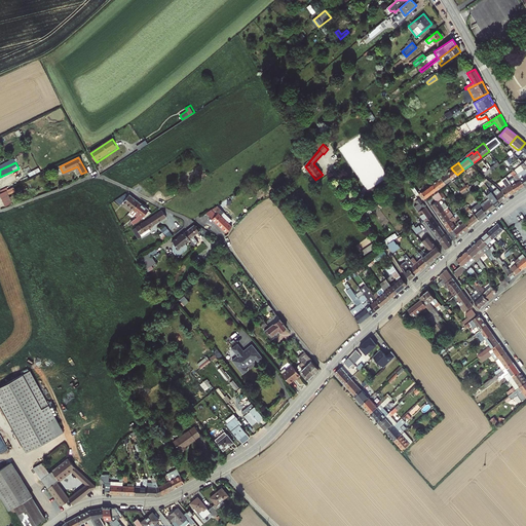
[(524,171),(517,175),(524,186),(525,184),(525,164),(525,163),(521,165),(524,171)]
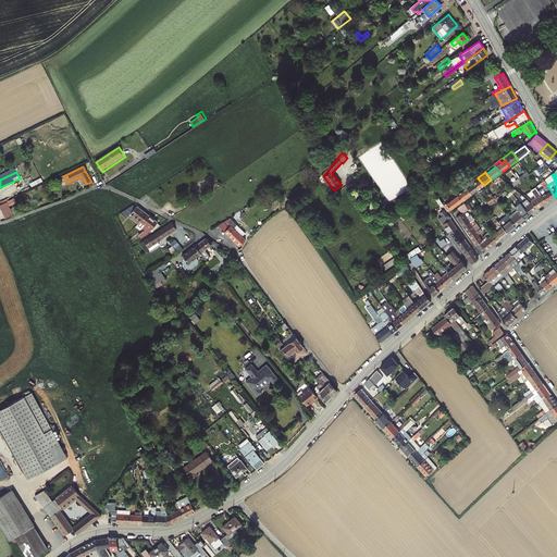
[(66,183),(67,185),(81,178),(84,185),(86,184),(82,176),(66,183)]
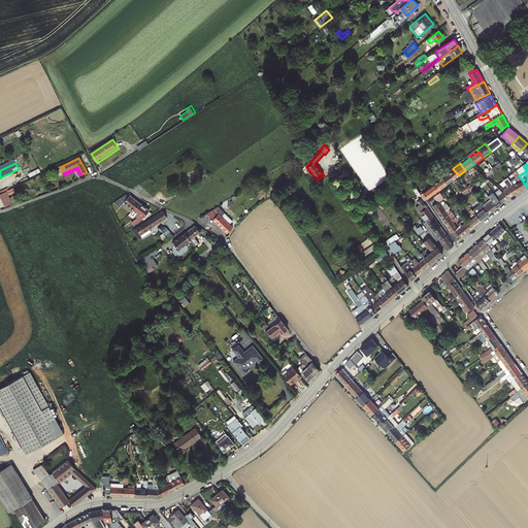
[(454,170),(449,174),(453,180),(459,175),(454,170)]
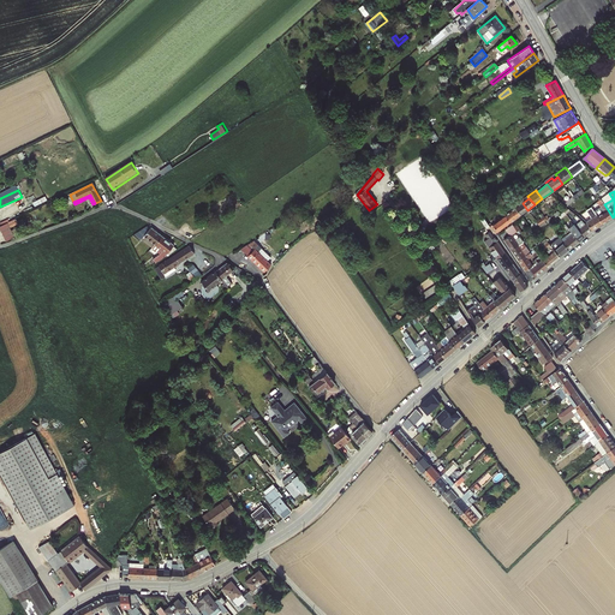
[(602,201),(597,203),(603,212),(597,216),(602,224),(607,221),(613,218),(604,204),(602,201)]
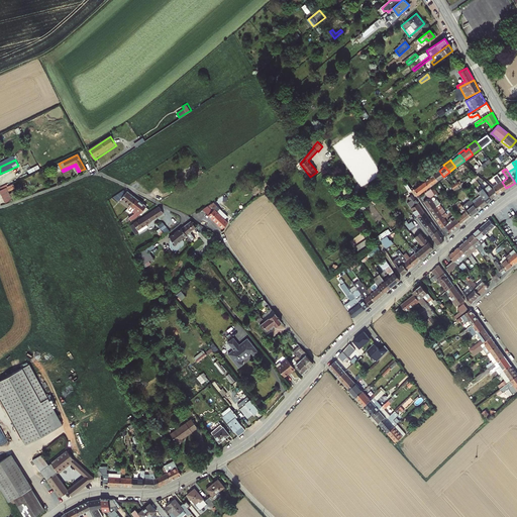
[(372,181),(380,175),(377,171),(369,176),(372,181)]
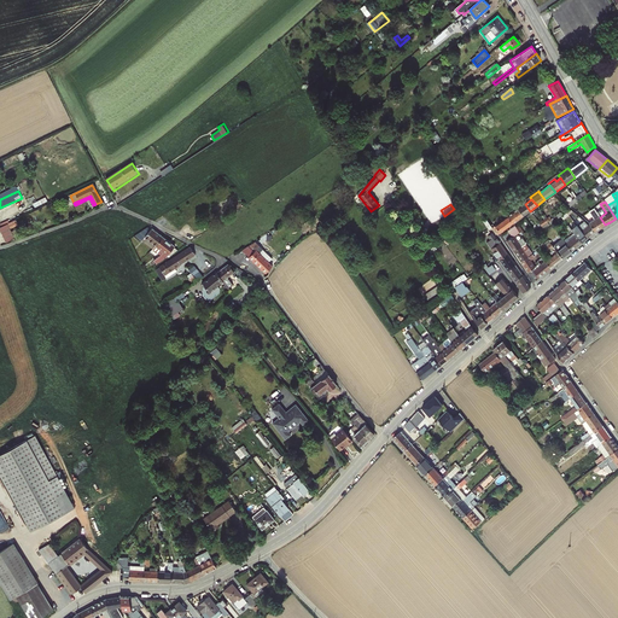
[(519,205),(516,208),(523,216),(530,211),(525,204),(522,207),(519,205)]
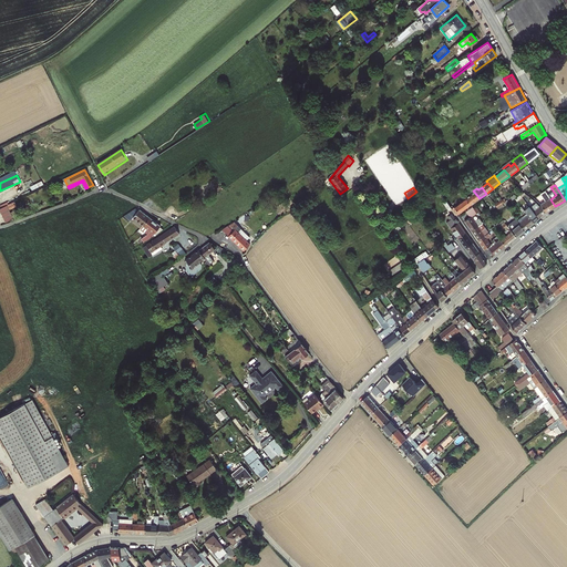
[(480,198),(473,191),(464,197),(471,205),(480,198)]
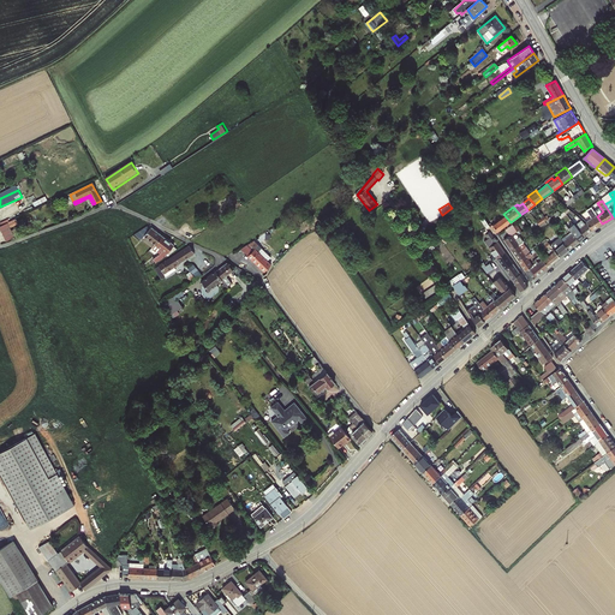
[(586,210),(592,219),(587,222),(592,231),(596,228),(602,224),(597,216),(593,209),(592,208),(591,207),(586,210)]
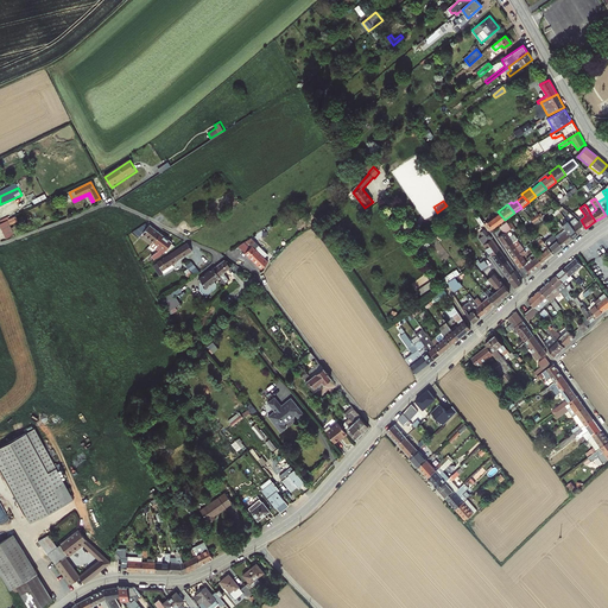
[(486,221),(492,229),(505,220),(498,211),(486,221)]
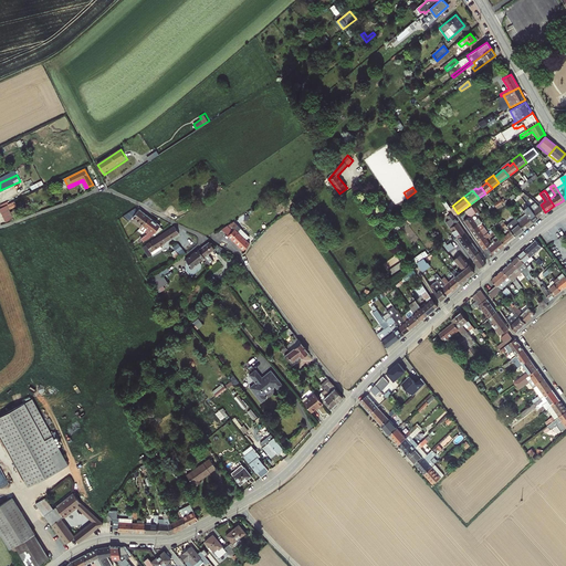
[(501,199),(494,205),(496,208),(499,210),(504,206),(505,206),(501,199)]
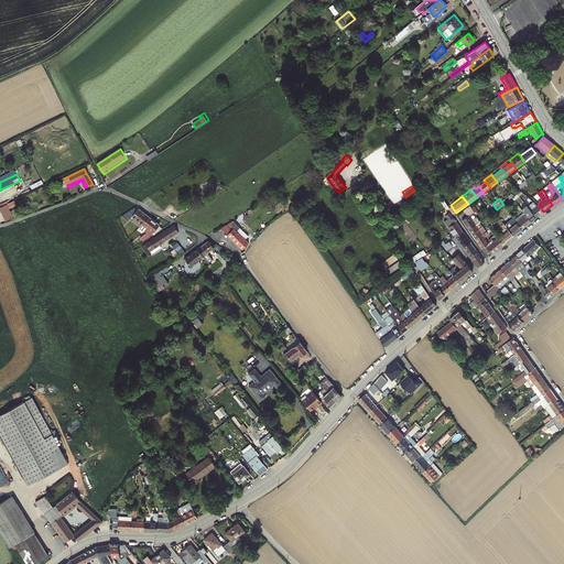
[(527,201),(524,203),(531,210),(537,217),(543,212),(539,204),(537,205),(532,202),(529,204),(527,201)]
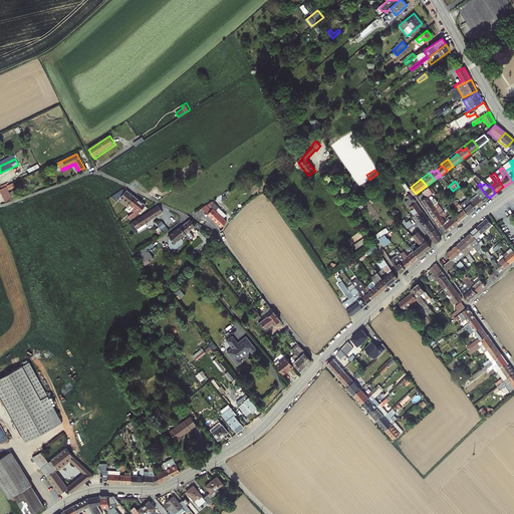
[(14,185),(0,191),(6,203),(13,201),(9,192),(16,188),(14,185)]
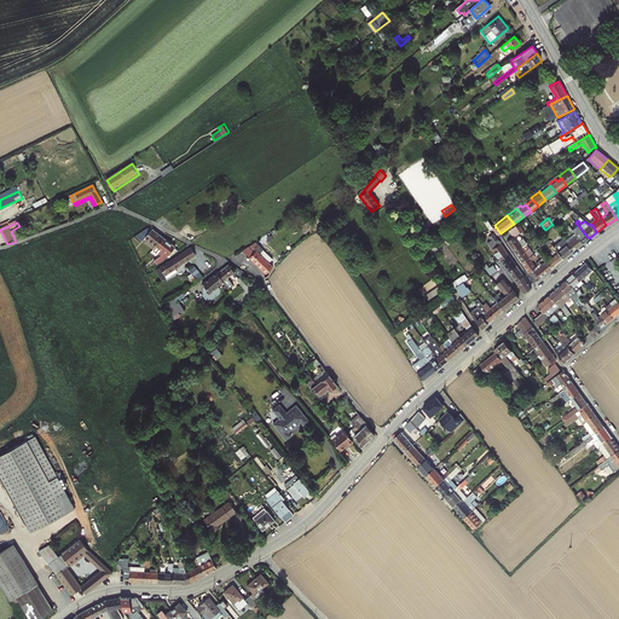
[(570,226),(583,243),(589,238),(583,231),(579,233),(573,227),(572,227),(571,225),(570,226)]
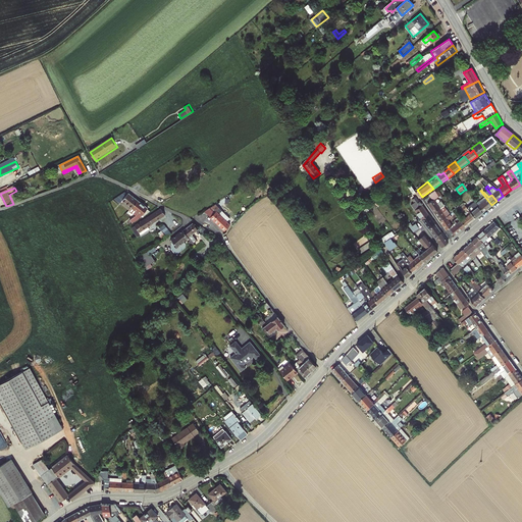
[(483,212),(491,205),(480,191),(478,192),(484,198),(477,204),(477,205),(478,206),(483,212)]
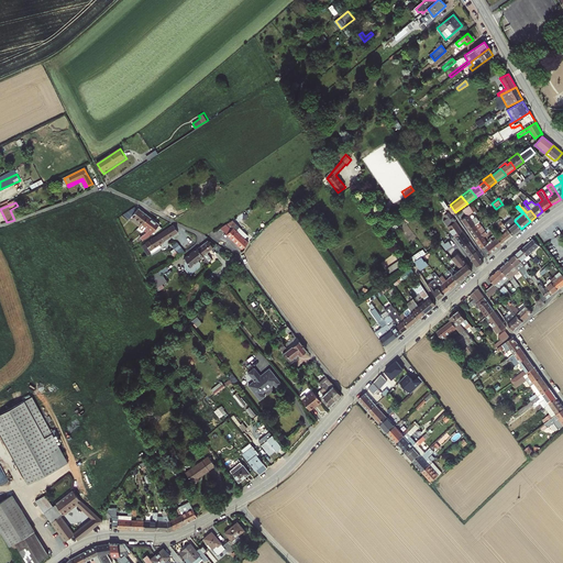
[(132,217),(143,224),(148,217),(139,209),(138,210),(135,208),(133,210),(122,217),(130,222),(131,219),(132,217)]
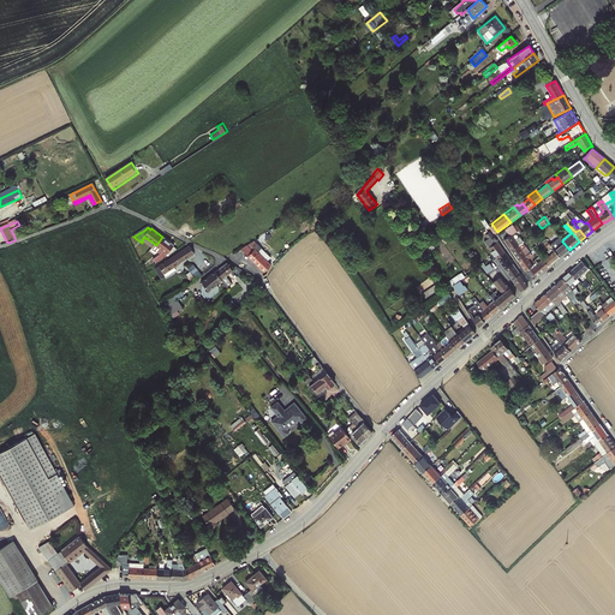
[(491,242),(487,245),(496,258),(496,260),(505,252),(490,232),(487,234),(491,242)]
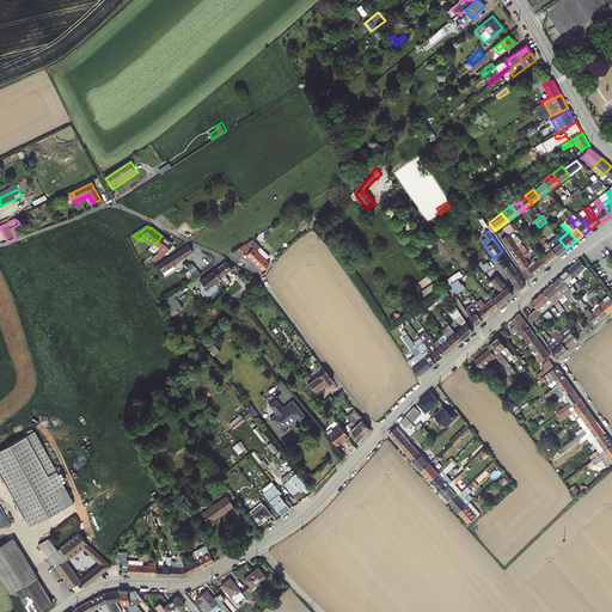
[(501,239),(508,250),(515,245),(508,234),(501,239)]
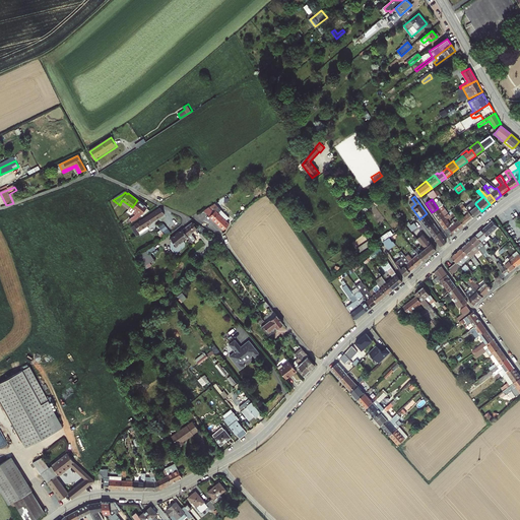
[(122,200),(121,202),(126,206),(125,207),(129,210),(132,207),(122,200)]
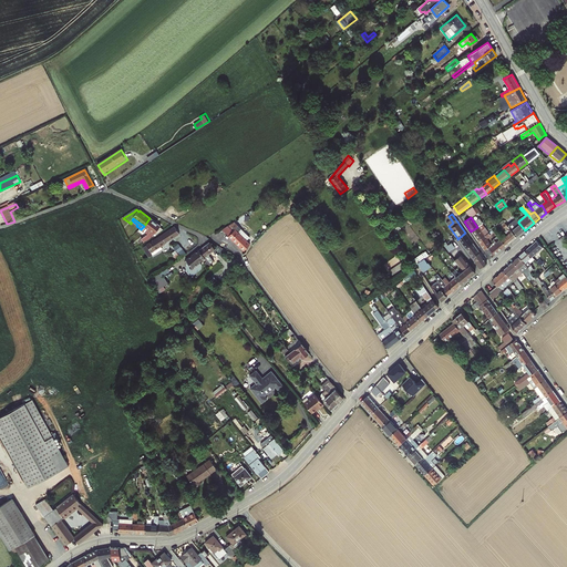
[(144,226),(141,229),(141,230),(147,235),(146,237),(142,240),(144,244),(154,235),(153,234),(154,234),(160,226),(150,218),(144,226)]
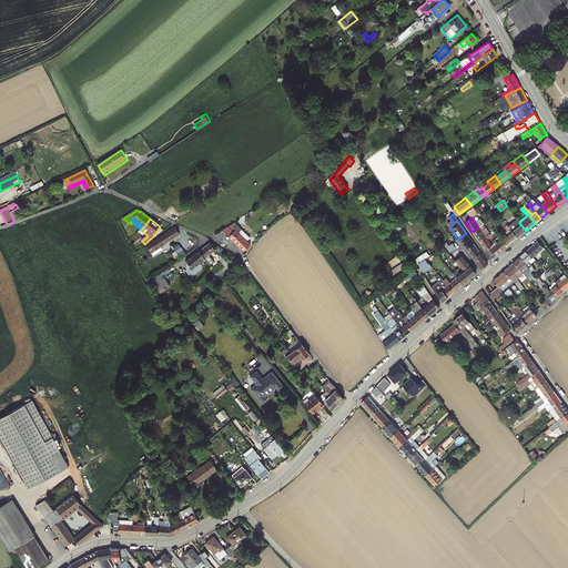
[(507,246),(517,237),(511,231),(505,223),(504,221),(495,230),(496,232),(501,226),(508,234),(501,240),(507,246)]
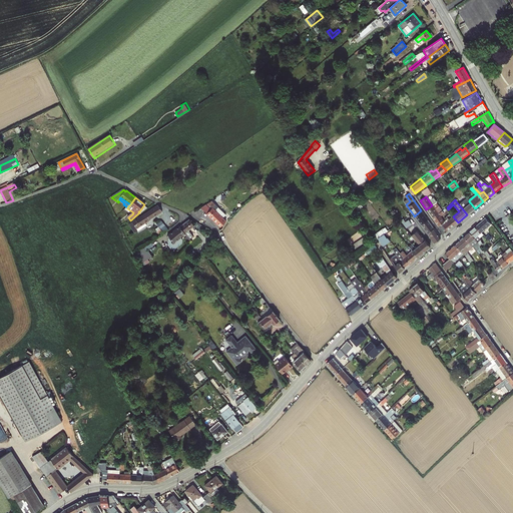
[(210,204),(213,201),(212,200),(201,207),(207,213),(207,212),(213,207),(210,204)]
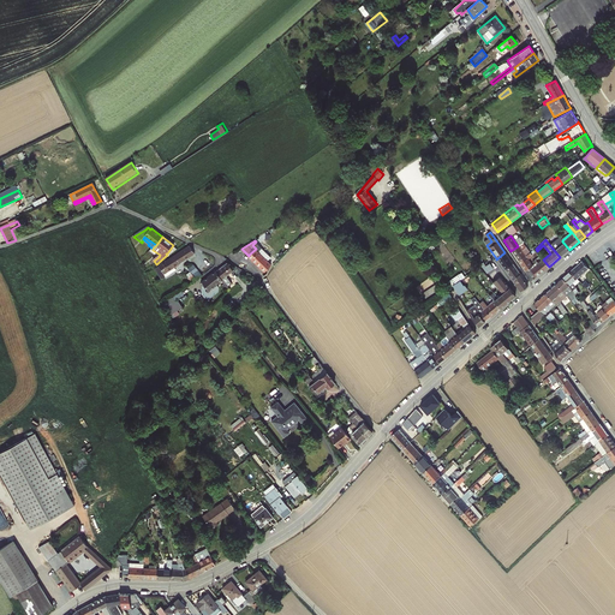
[(262,249),(256,242),(252,245),(256,249),(249,255),(264,272),(272,264),(260,252),(262,249)]
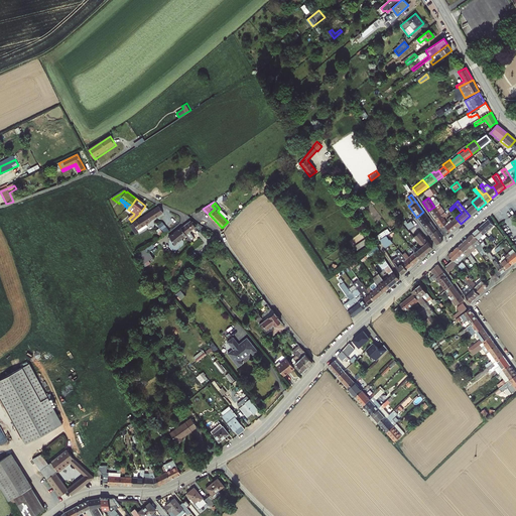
[(473,204),(465,210),(470,216),(478,210),(473,204)]
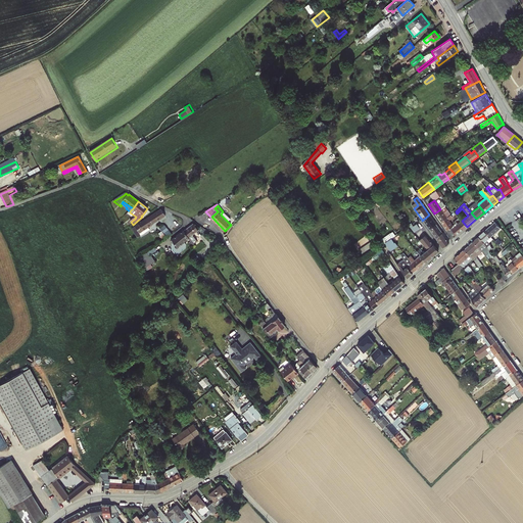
[(161,209),(148,219),(152,224),(164,216),(161,209)]
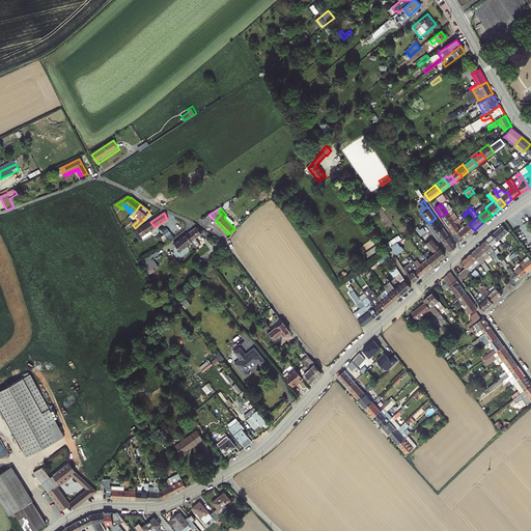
[(453,221),(447,213),(441,217),(442,218),(447,225),(453,221)]
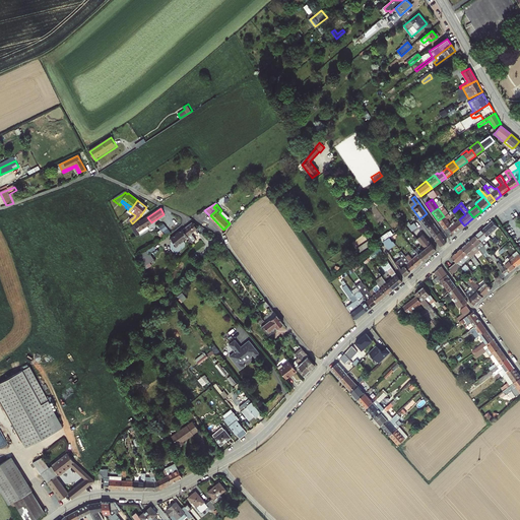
[(434,222),(427,213),(419,219),(427,228),(434,222)]
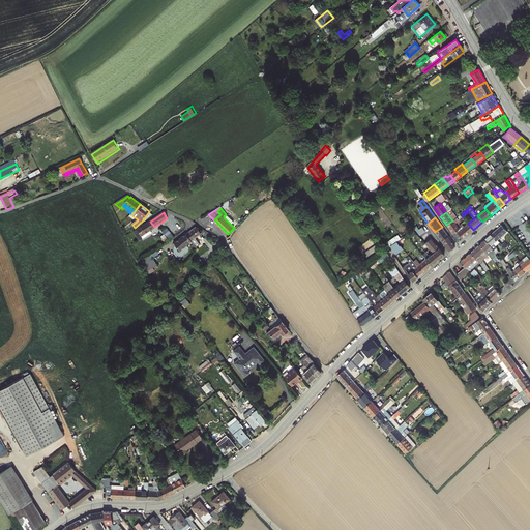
[(446,225),(459,242),(463,238),(457,231),(459,230),(459,229),(452,221),(446,225)]
